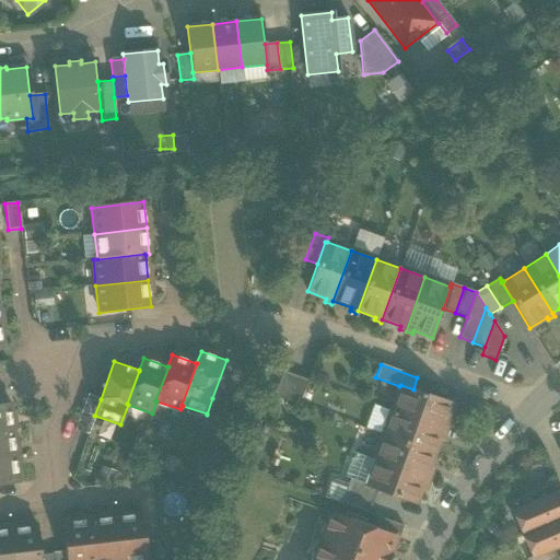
[(295,376),(283,372),(273,396),(287,400),(295,376)]
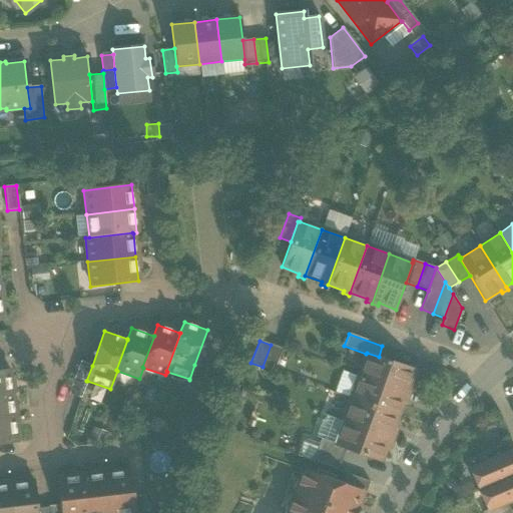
[(271,345),(263,367),(274,371),(282,349),(271,345)]
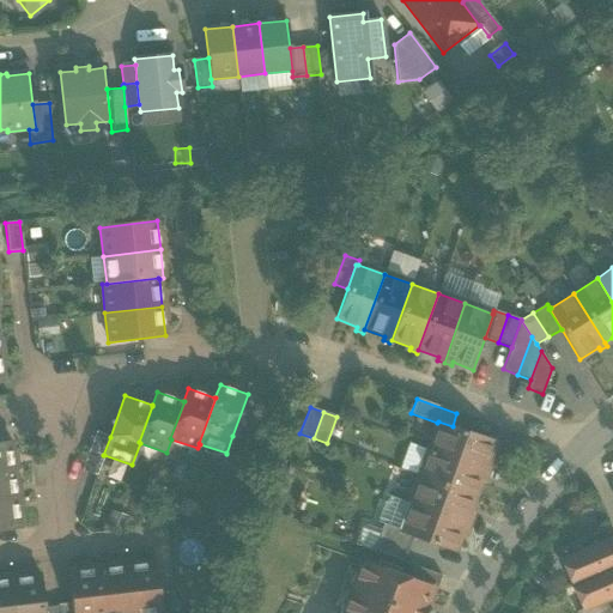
[(453,426),(438,422),(437,423),(428,450),(487,472),(490,463),(486,462),(493,442),(453,426)]
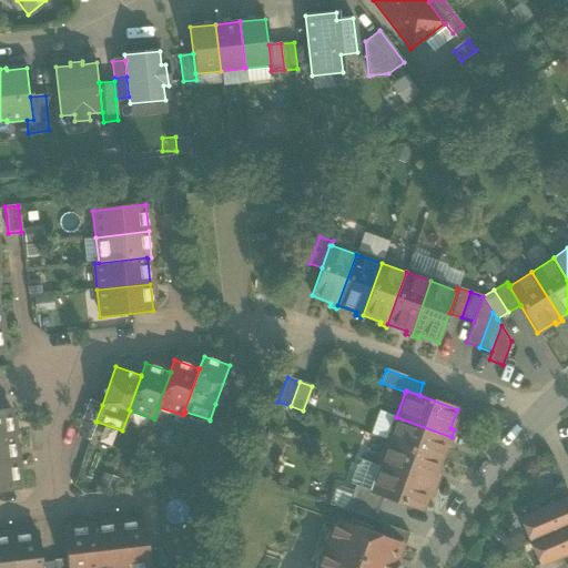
[(89,401),(75,436),(89,442),(97,422),(95,422),(102,405),(89,401)]
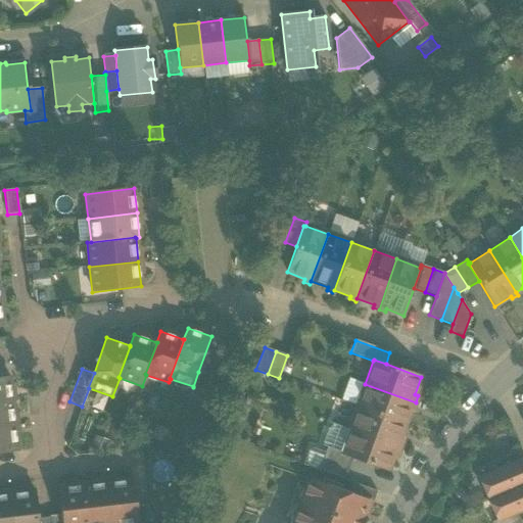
[(198,372),(193,387),(193,386),(189,395),(201,400),(210,376),(198,372)]
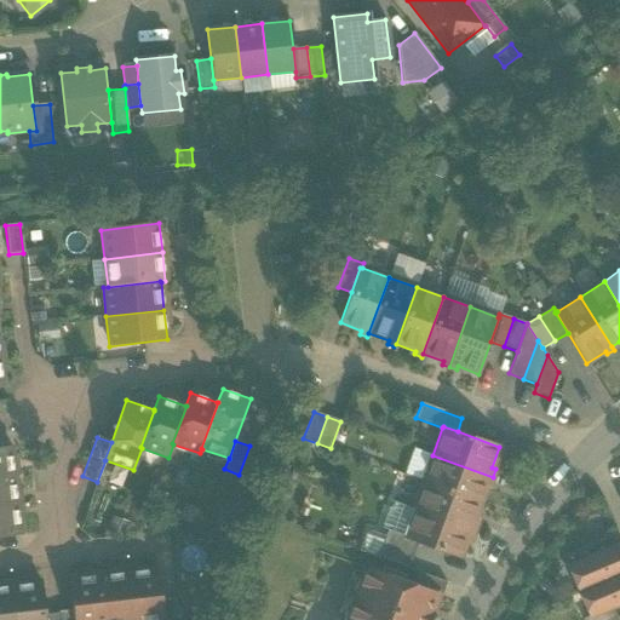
[(0,448),(0,477),(15,476),(11,447),(0,448)]
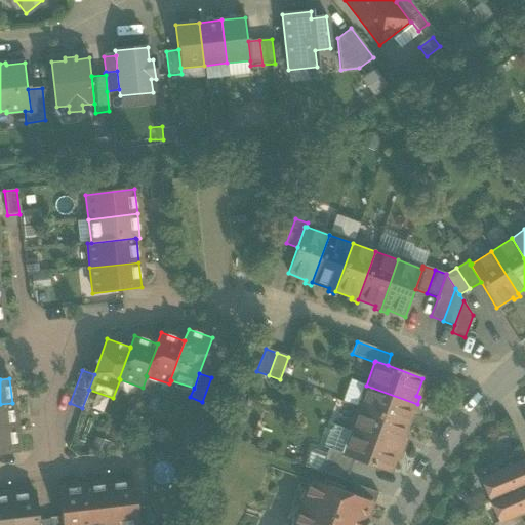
[(417,404),(366,386),(358,408),(406,426),(412,408),(415,409),(417,404)]
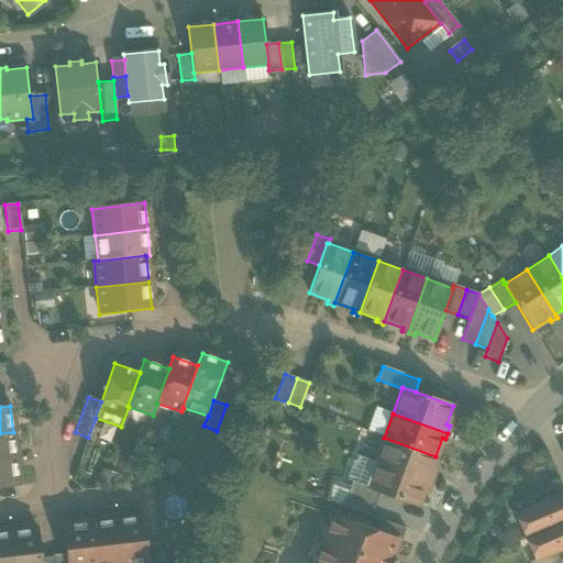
[(13,432),(0,433),(0,460),(15,459),(13,432)]
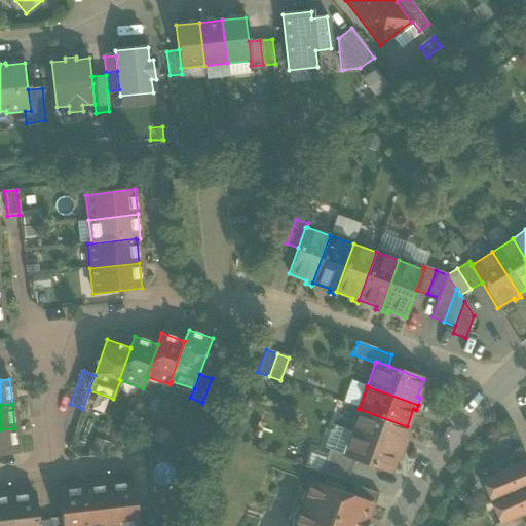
[(407,426),(359,409),(350,433),(402,451),(404,445),(401,444),(407,426)]
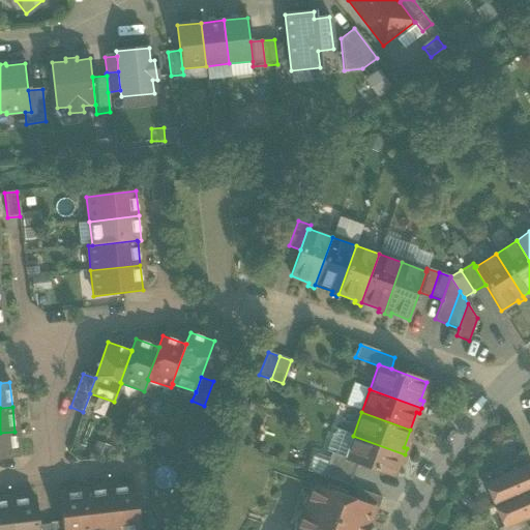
[(353,436),(336,430),(335,430),(334,434),(331,435),(326,449),(328,452),(331,453),(345,459),(345,460),(356,464),(392,477),(400,460),(402,461),(405,454),(353,436)]
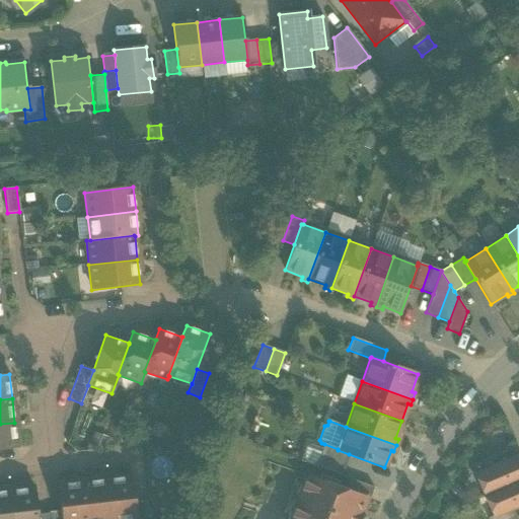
[(14,423),(0,424),(0,449),(17,447),(14,423)]
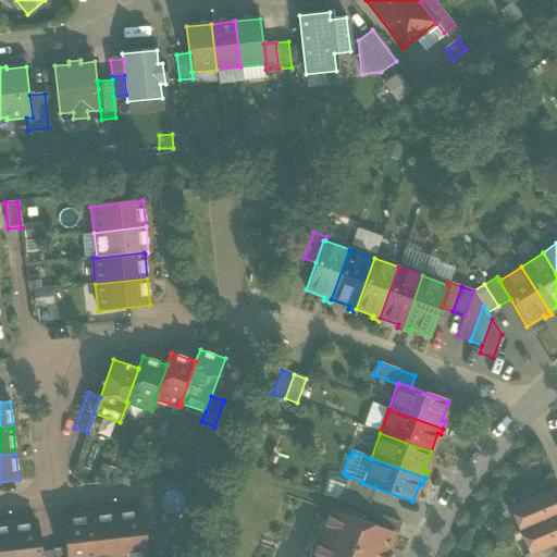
[(362,482),(348,477),(339,502),(367,511),(374,487),(362,483),(362,482)]
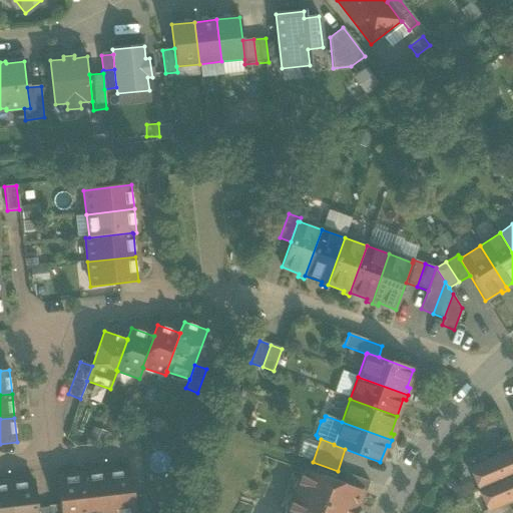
[(512,450),(469,469),(478,490),(512,474),(512,450)]
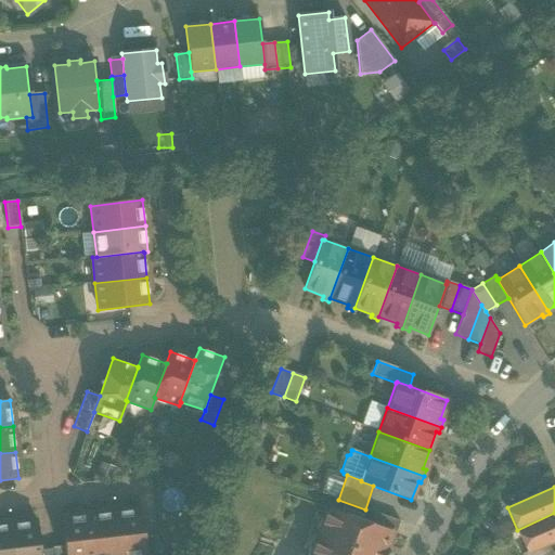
[(140,510),(114,512),(118,554),(144,554),(143,538),(140,510)]
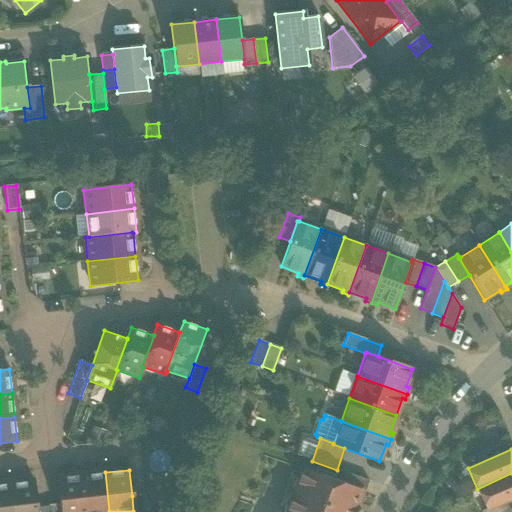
[(341,484),(302,470),(286,511),(355,511),(357,508),(356,508),(361,492),(361,491),(341,484)]
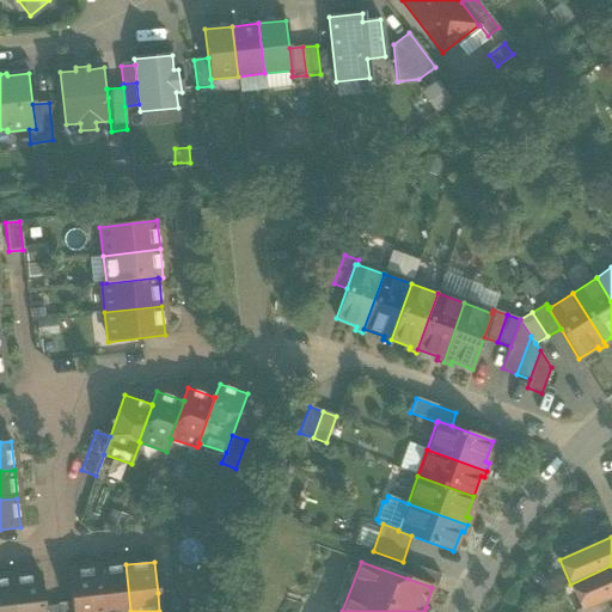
[(130,611),(126,564),(97,568),(102,611),(130,611)]
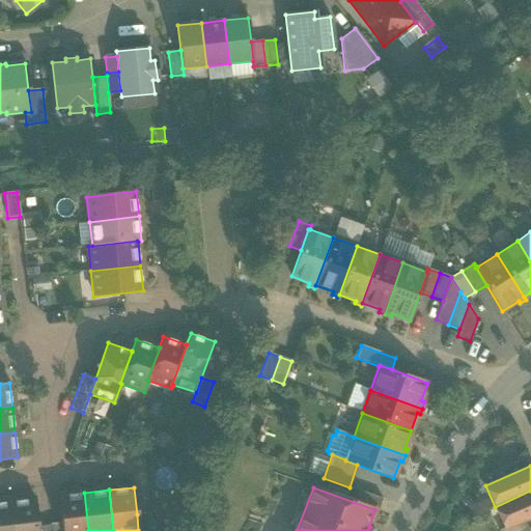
[(382,499),(358,491),(354,502),(374,509),(374,510),(378,511),(382,499)]
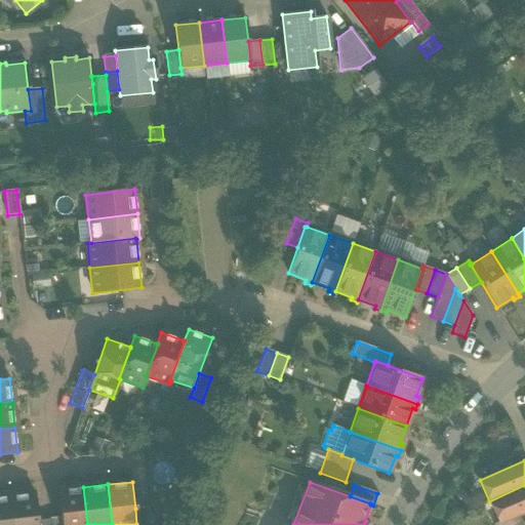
[(524,485),(489,501),(498,523),(499,524),(518,516),(524,513),(524,485)]
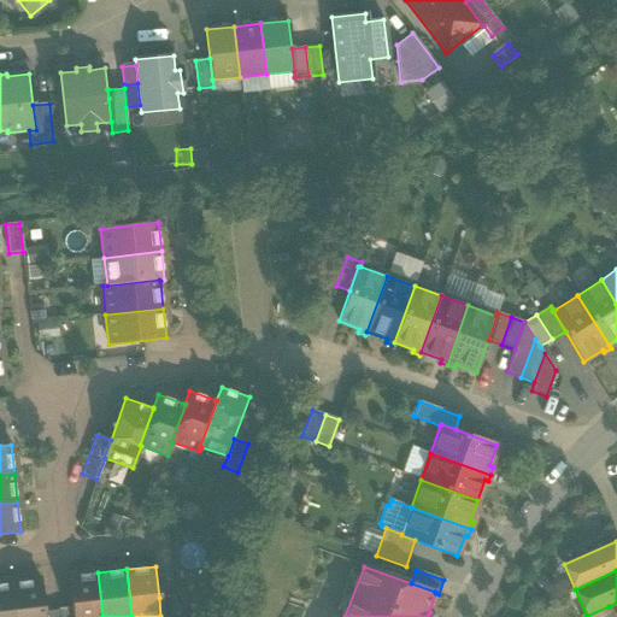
[(103,616),(98,573),(69,576),(74,616),(103,616)]
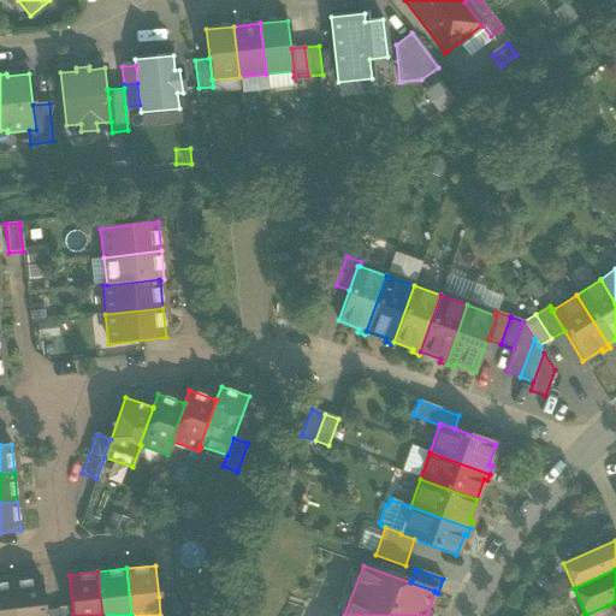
[(43,615),(40,579),(11,581),(15,615),(43,615)]
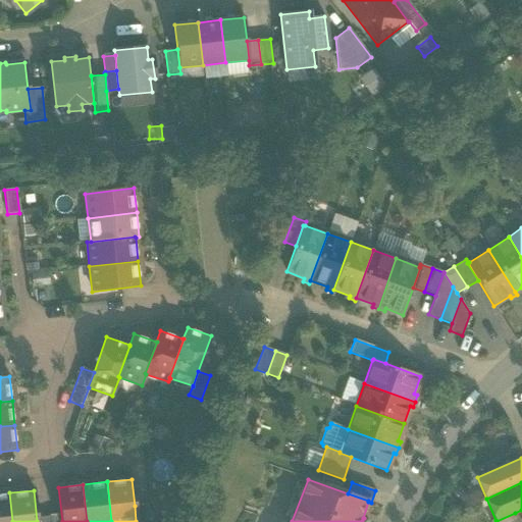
[(12,521),(9,492),(0,493),(0,521),(12,521)]
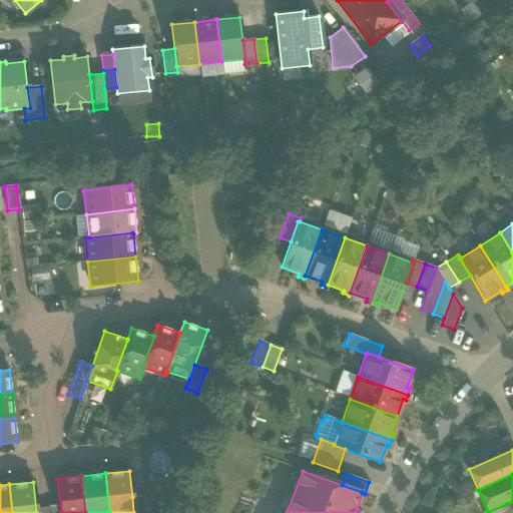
[(146,512),(144,495),(132,497),(133,512),(146,512)]
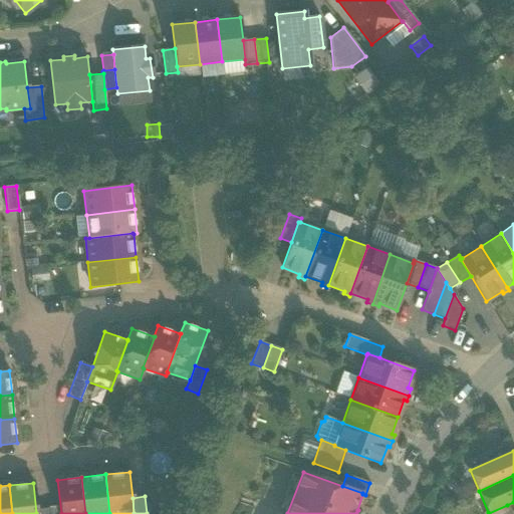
[(511,513),(507,505),(489,513),(488,512),(484,513),(511,513)]
